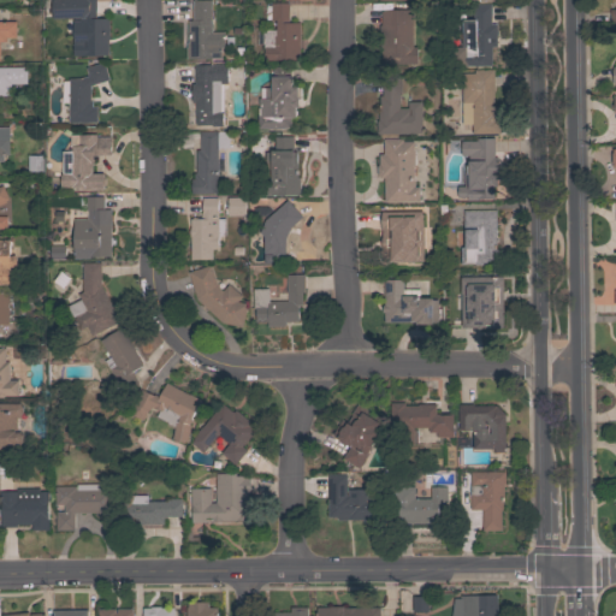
[(108,55),(73,55),(73,43),(72,43),(72,31),(84,31),(84,18),(52,18),(52,0),(96,0),(96,18),(108,18),(108,55)]
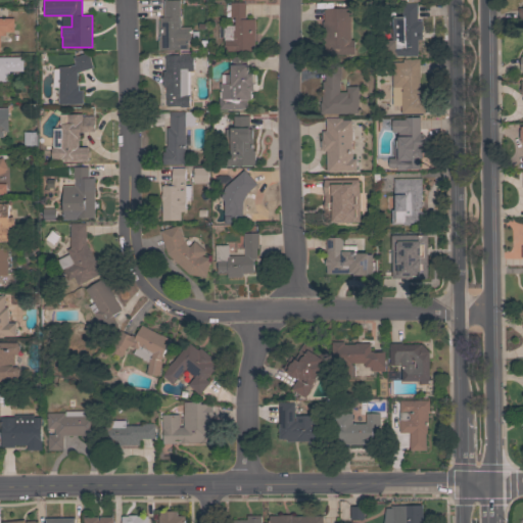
[(179,0),(180,28),(191,28),(191,40),(188,40),(188,49),(159,50),(158,37),(160,37),(159,17),(163,17),(162,0),(179,0)]
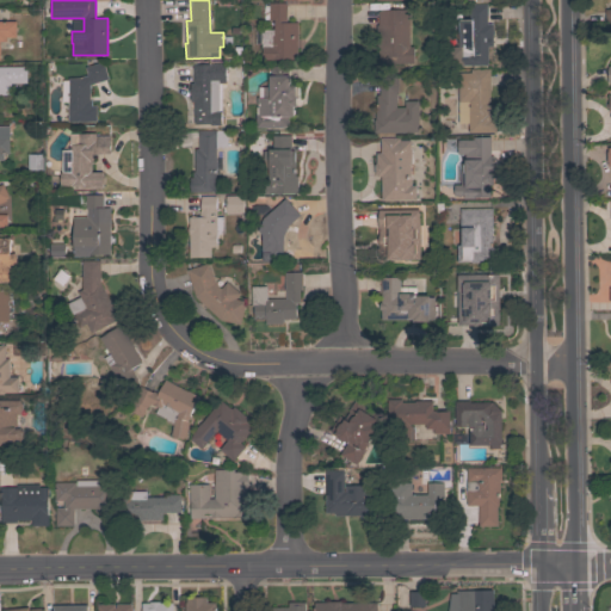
[(297,59),(263,60),(263,48),(261,48),(261,43),(255,43),(255,30),(273,30),(273,20),(269,20),(269,19),(264,19),(264,14),(269,14),(269,12),(264,12),(264,6),(269,6),(269,2),(287,2),(287,23),(297,23),(297,59)]
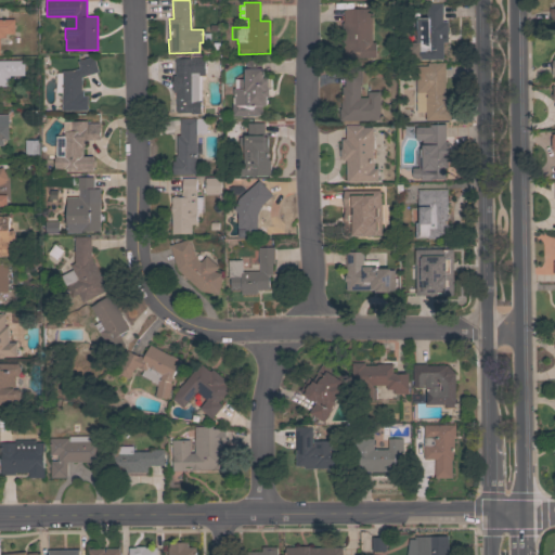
[(410,60),(410,42),(416,42),(416,17),(425,17),(425,4),(442,3),(442,22),(447,22),(448,37),(444,37),(444,40),(442,40),(443,59),(418,60),(410,60)]
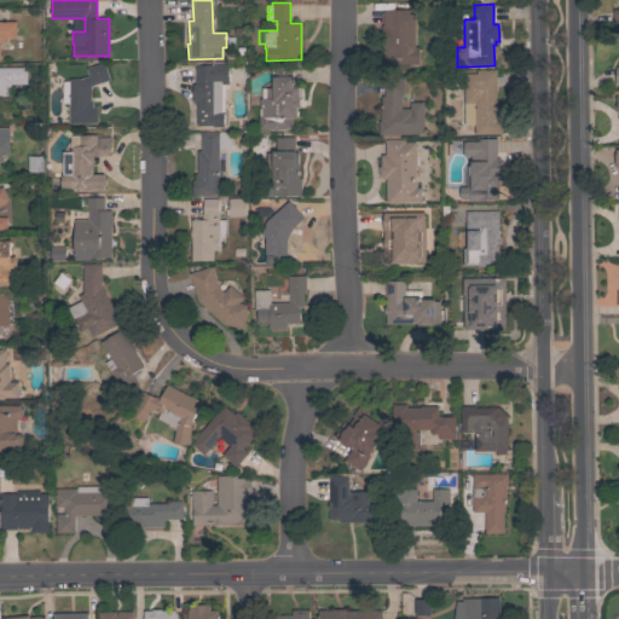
[(415,47),(418,47),(420,64),(383,65),(382,10),(414,10),(415,47)]
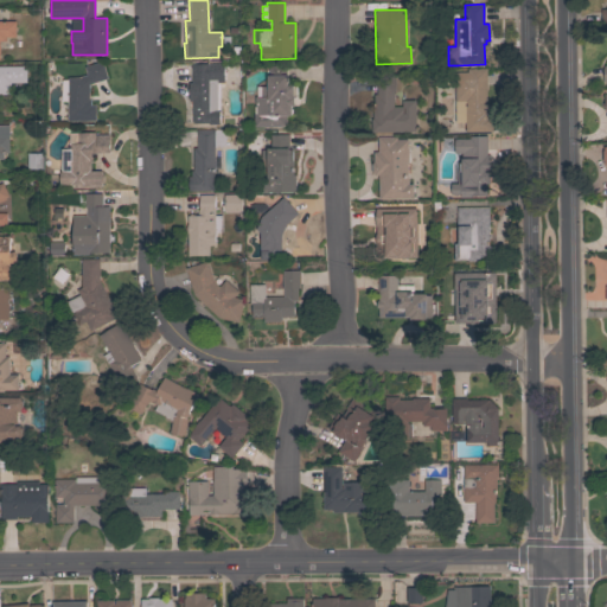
[(0,21),(16,21),(16,37),(6,37),(6,40),(0,40),(0,21)]
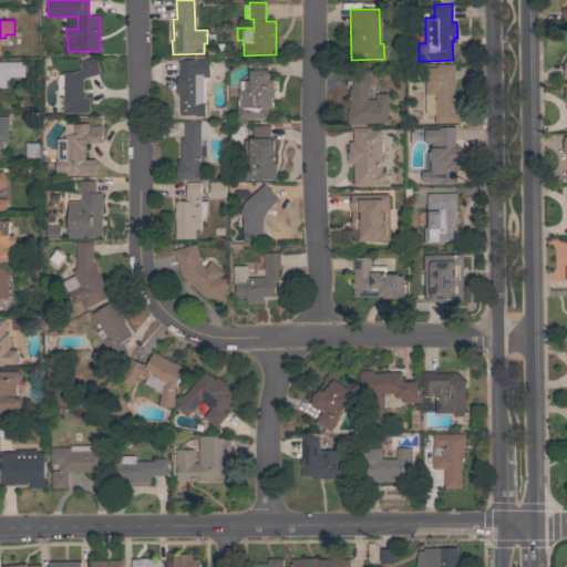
[(63,113),(63,94),(58,95),(57,75),(63,75),(63,72),(74,72),(81,70),(79,63),(95,58),(101,73),(83,79),(83,93),(85,93),(85,98),(90,98),(91,113),(63,113)]
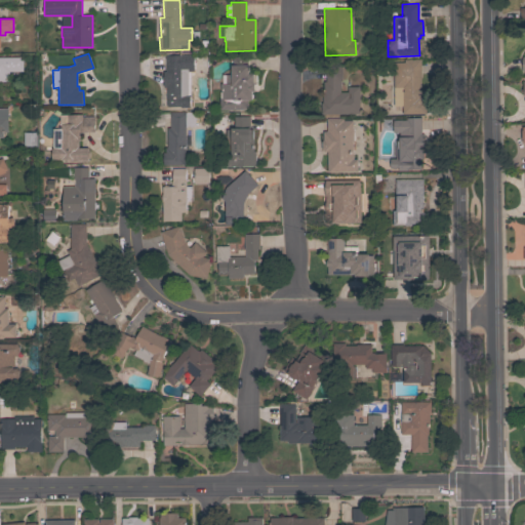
[(167,89),(166,89),(166,87),(163,87),(163,72),(166,72),(166,55),(182,55),(182,54),(194,54),(194,72),(190,72),(191,108),(180,108),(180,107),(167,107),(167,89)]
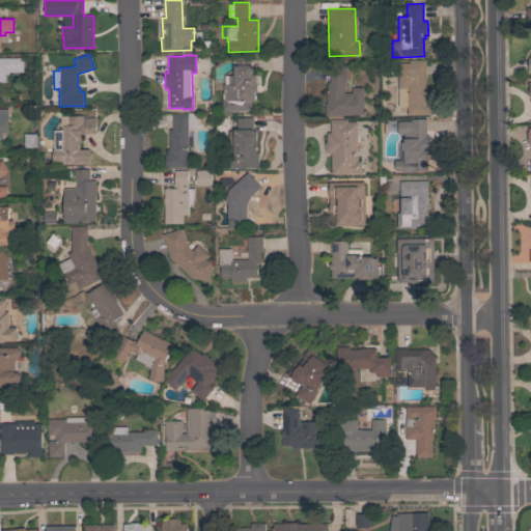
[(223,111),(222,100),(224,100),(224,90),(223,90),(223,85),(224,85),(224,76),(234,76),(233,66),(234,66),(234,58),(250,57),(250,65),(251,65),(251,75),(256,74),(256,76),(258,76),(259,86),(257,86),(257,92),(255,92),(255,101),(251,101),(251,111),(223,111)]
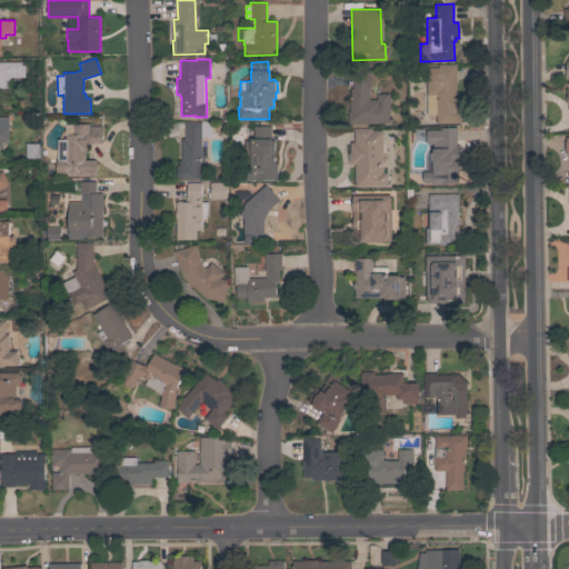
[(0,62),(25,62),(25,78),(10,78),(10,88),(0,88),(0,62)]
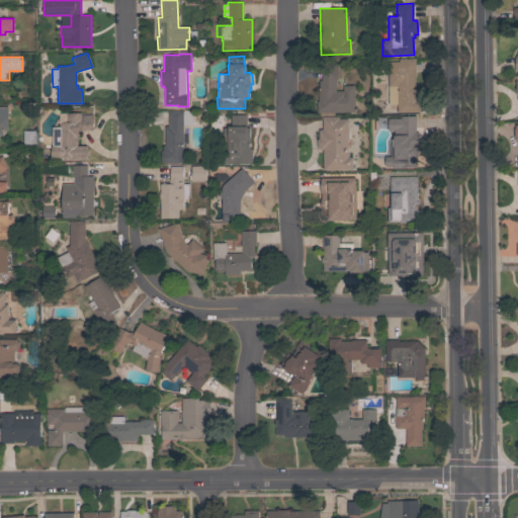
[(415,89),(417,89),(417,99),(421,99),(421,112),(397,112),(397,86),(389,86),(387,62),(399,62),(399,59),(415,59),(415,89)]
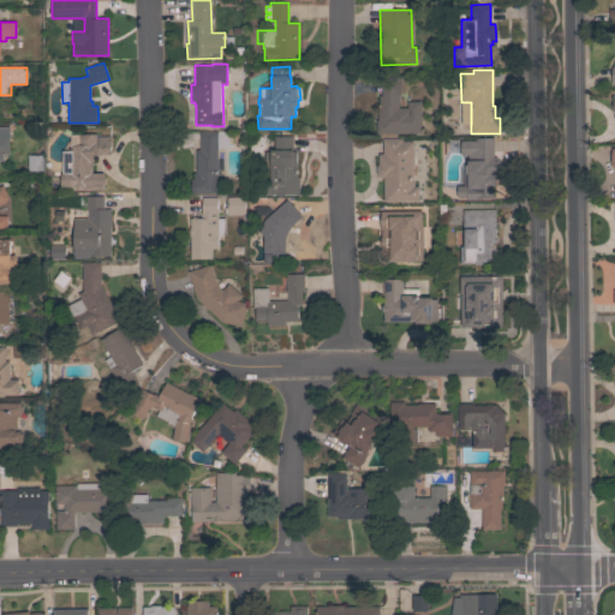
[(376,135),(376,120),(377,120),(377,108),(378,108),(378,96),(381,96),(381,83),(399,82),(400,93),(398,93),(399,108),(407,108),(407,102),(421,101),(422,133),(376,135)]
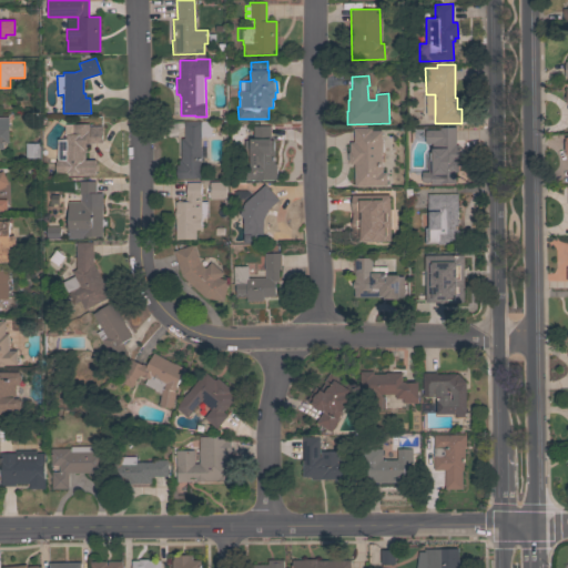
[(210,121),(210,137),(206,137),(206,158),(201,158),(201,178),(176,178),(176,165),(180,165),(180,160),(181,160),(181,139),(184,139),(183,121),(210,121)]
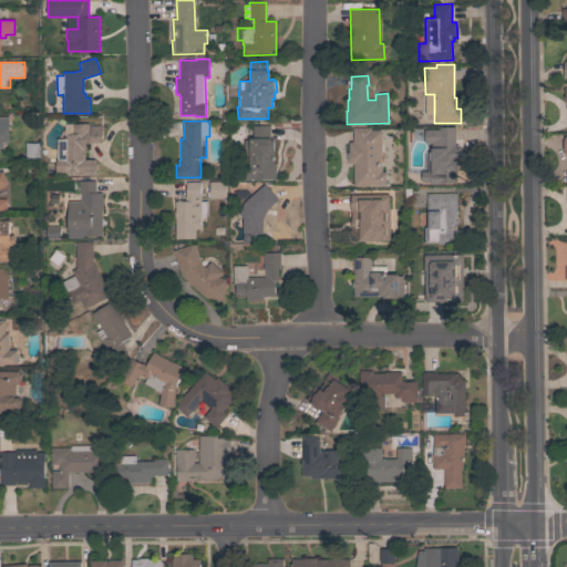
[(102,143),(85,143),(85,150),(84,150),(84,160),(95,160),(95,163),(98,165),(98,169),(95,171),(95,175),(72,175),(72,173),(57,173),(57,160),(58,160),(58,140),(65,140),(65,134),(72,134),(72,123),(89,123),(89,126),(102,126),(102,143)]
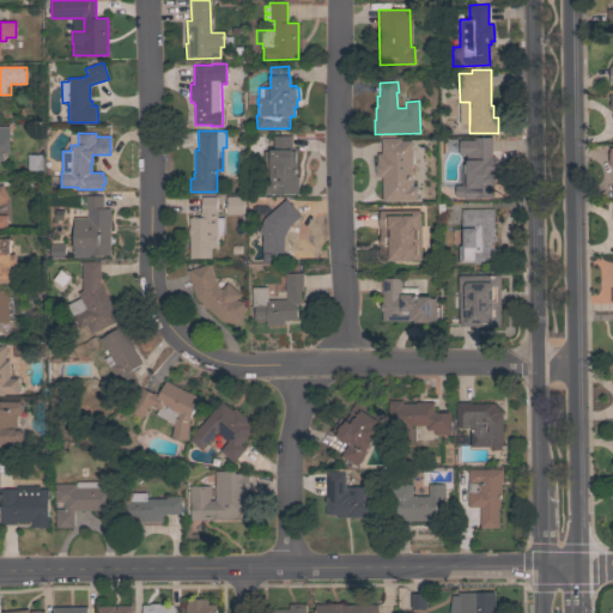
[(265,194),(263,181),(267,181),(267,169),(263,169),(263,151),(269,151),(269,150),(273,150),(273,137),(291,137),(292,151),(296,151),(296,177),(298,177),(298,194),(265,194)]
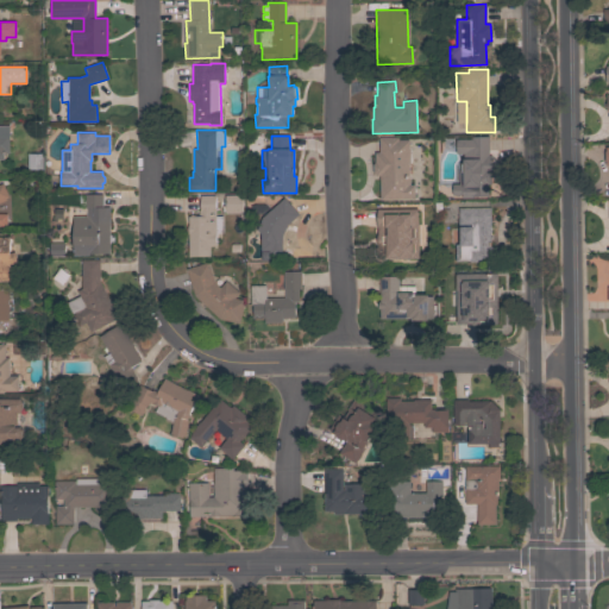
[(489,156),(491,156),(491,171),(489,171),(489,176),(489,196),(473,196),(473,198),(462,198),(462,184),(462,168),(470,168),(470,136),(488,136),(489,156)]
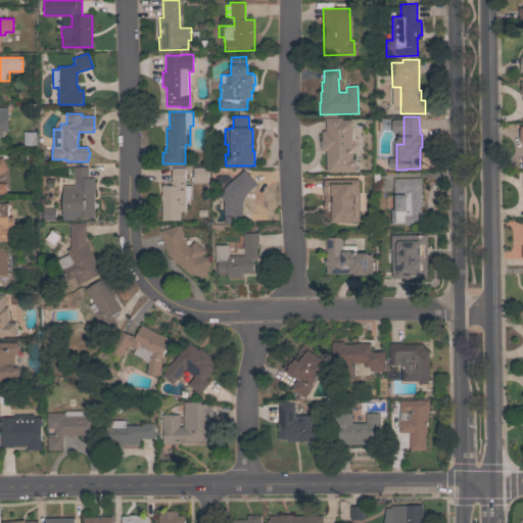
[(8,131),(4,131),(4,133),(3,134),(3,137),(0,137),(0,117),(8,117),(8,131)]
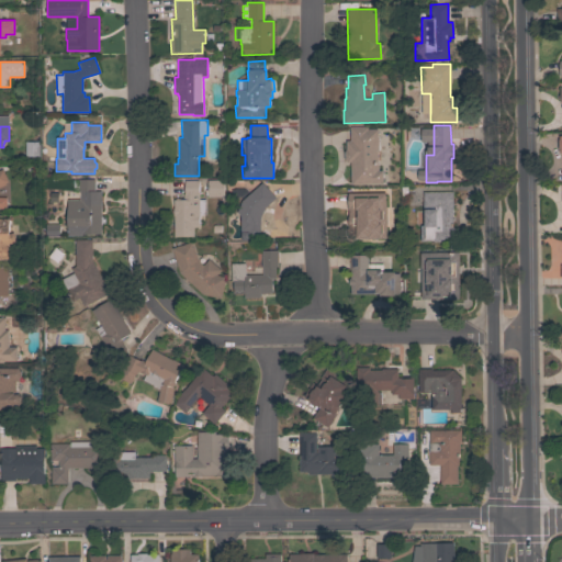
[(351,184),(350,163),(346,163),(346,160),(344,159),(344,152),(346,150),(346,141),(349,141),(349,127),(367,126),(368,130),(378,128),(378,170),(383,170),(383,184),(351,184)]
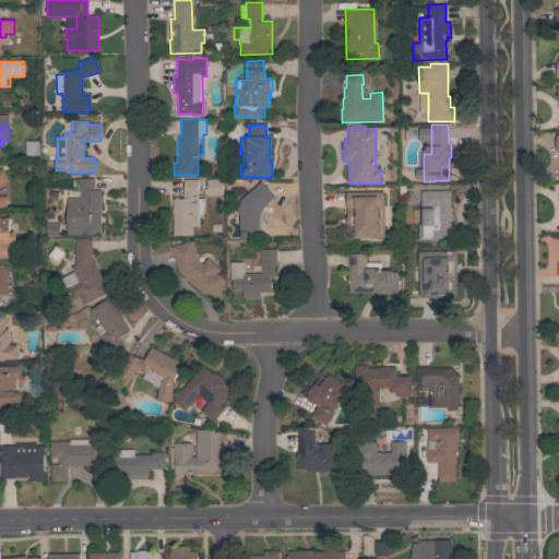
[(38,157),(25,157),(25,141),(38,141),(38,157)]
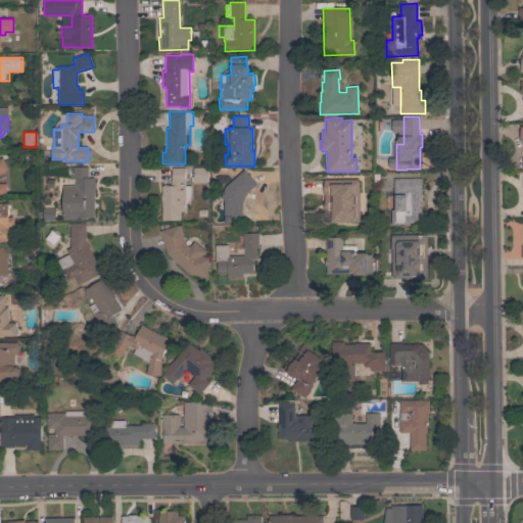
[(207,167),(208,183),(193,184),(192,168),(207,167)]
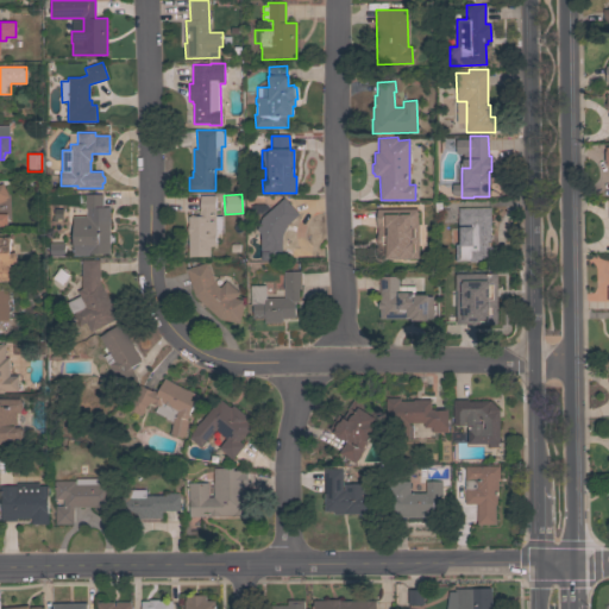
[(111,253),(89,253),(89,255),(74,256),(73,217),(86,217),(86,208),(83,208),(83,195),(102,195),(102,207),(110,207),(111,253)]
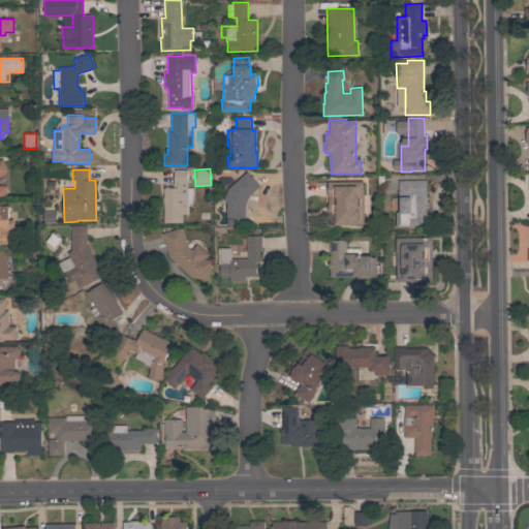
[(187,188),(192,188),(193,201),(187,203),(188,214),(182,214),(183,222),(164,223),(163,188),(173,187),(172,183),(174,183),(173,169),(186,169),(187,188)]
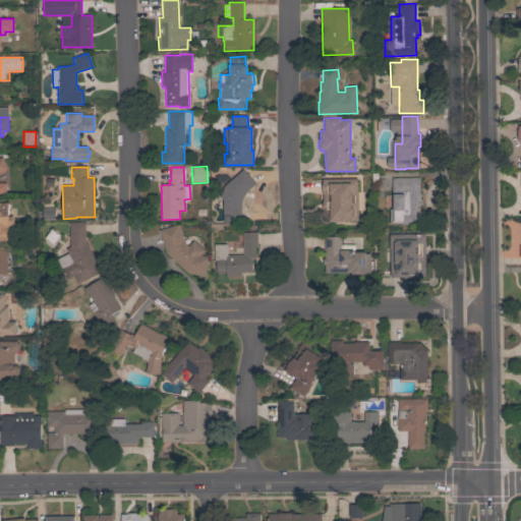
[(242,168),(256,183),(246,193),(242,203),(242,223),(223,223),(223,216),(222,216),(221,198),(219,196),(223,186),(242,168)]
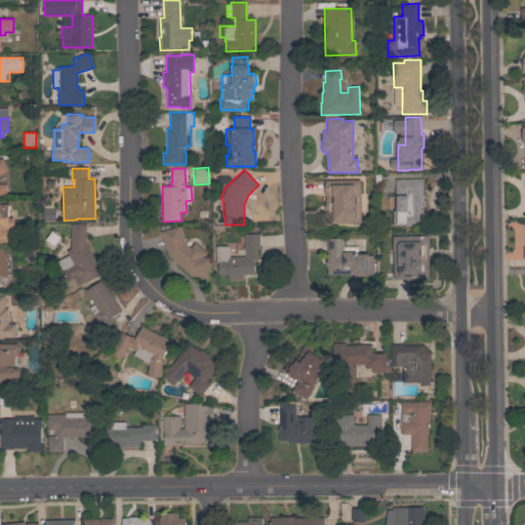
[(373,190),(359,190),(359,174),(373,174),(373,190)]
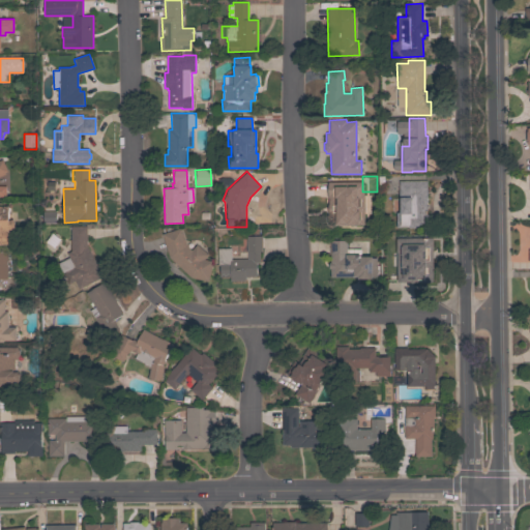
[(427,180),(427,214),(432,214),(433,228),(396,228),(395,213),(399,213),(399,181),(427,180)]
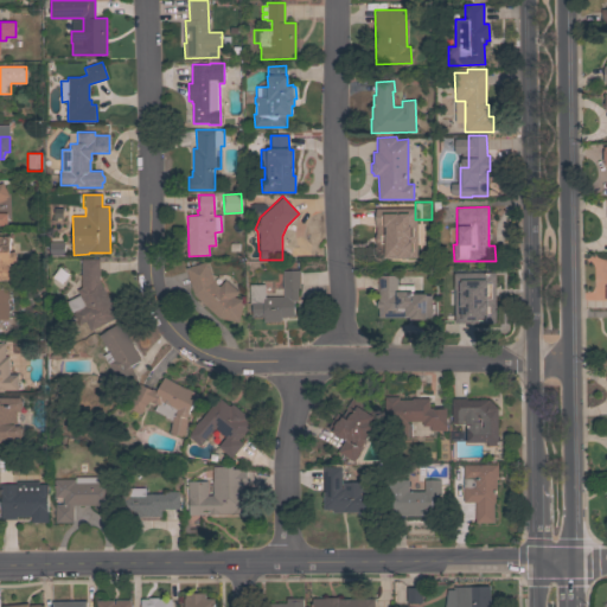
[(404,257),(376,257),(376,209),(397,209),(397,224),(404,224),(404,257)]
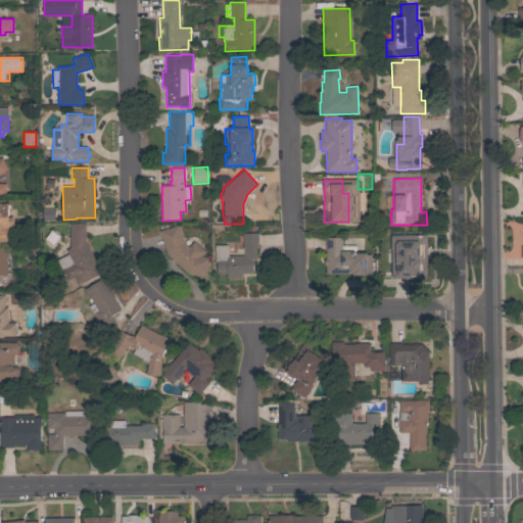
[(0,241),(0,199),(8,199),(8,210),(10,210),(10,217),(13,217),(14,219),(14,225),(13,227),(10,227),(10,241),(0,241)]
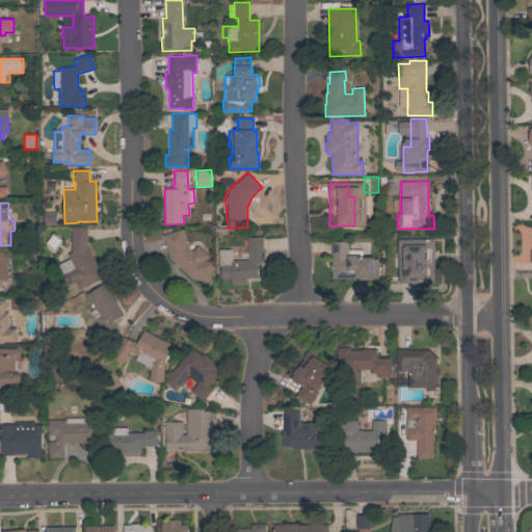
[(103,277),(80,290),(75,282),(69,285),(58,264),(70,259),(68,255),(71,253),(71,227),(86,227),(87,246),(103,277)]
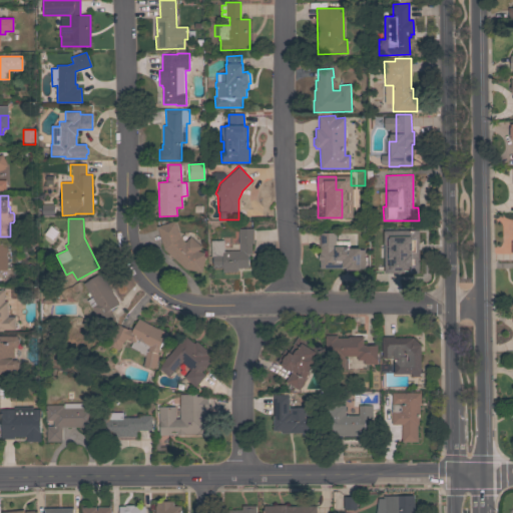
[(180,237),(184,242),(190,236),(201,247),(197,251),(205,252),(202,273),(185,270),(163,248),(156,226),(175,220),(180,237)]
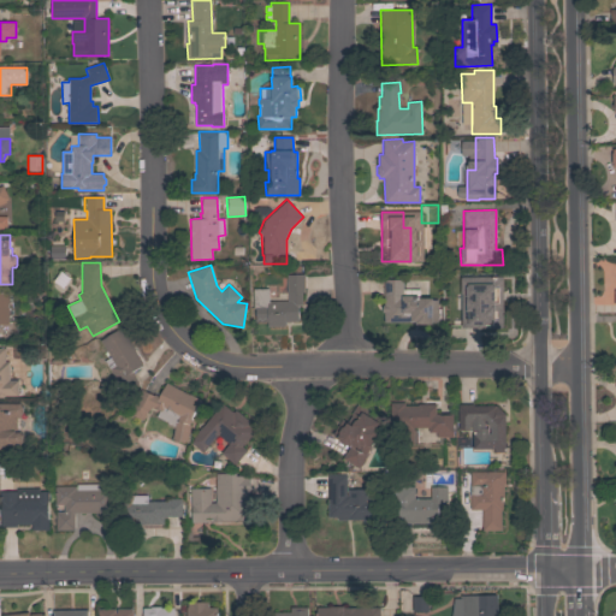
[(285,321),(285,326),(268,326),(268,323),(256,323),(255,308),(254,308),(253,289),(268,289),(268,302),(277,302),(277,291),(286,291),(286,276),(304,274),(304,292),(302,292),(302,306),(297,306),(298,321),(285,321)]
